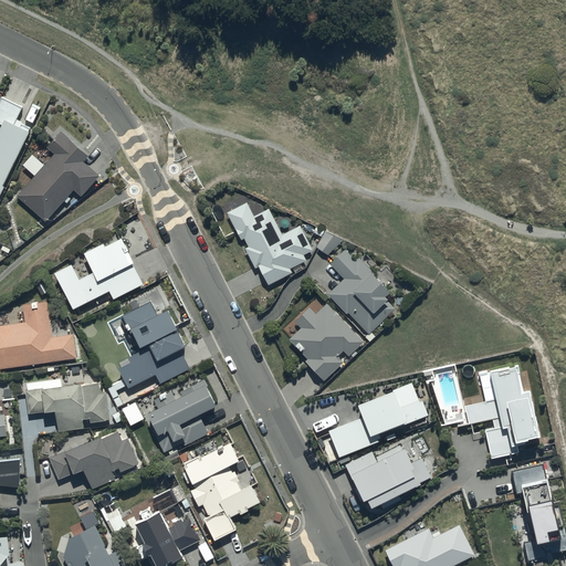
[(23,106),(0,95),(0,123),(0,124),(0,189),(29,128),(20,124),(21,122),(17,119),(23,106)]
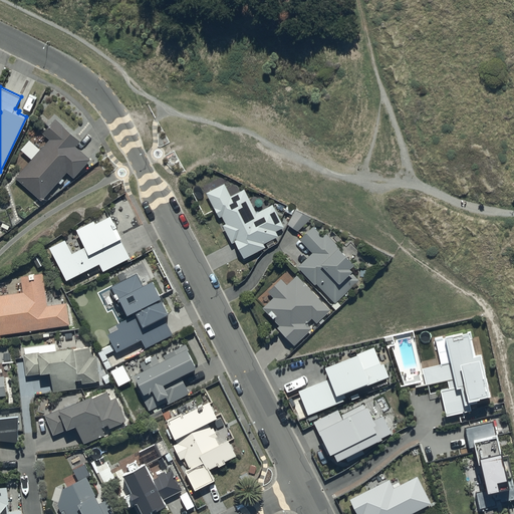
[(41,134),(48,139),(15,178),(40,200),(56,181),(60,184),(63,180),(60,178),(66,172),(73,178),(89,159),(74,147),(79,141),(54,118),(41,134)]
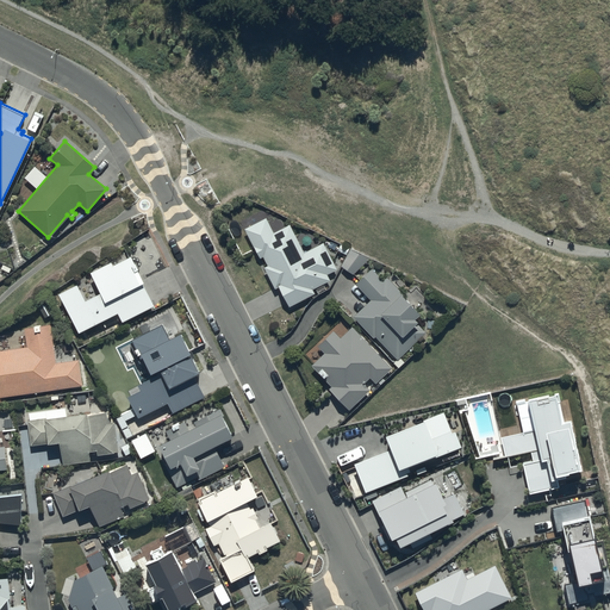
[(266,217),(243,229),(259,257),(262,256),(267,265),(263,267),(274,287),(278,286),(288,306),(315,293),(312,288),(329,280),(327,274),(336,268),(323,242),(303,251),(288,224),(273,232),(266,217)]
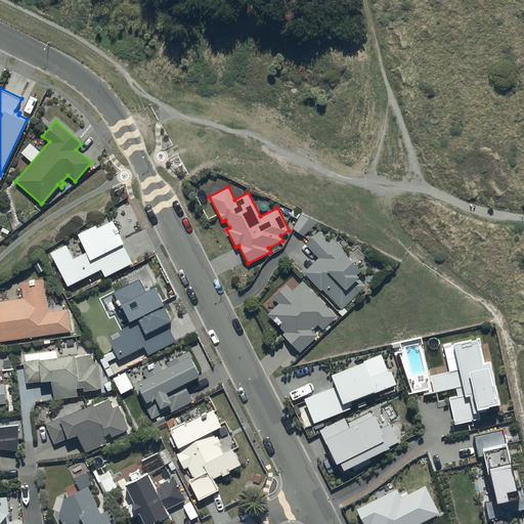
[(317,222),(300,214),(294,228),(304,235),(317,222)]
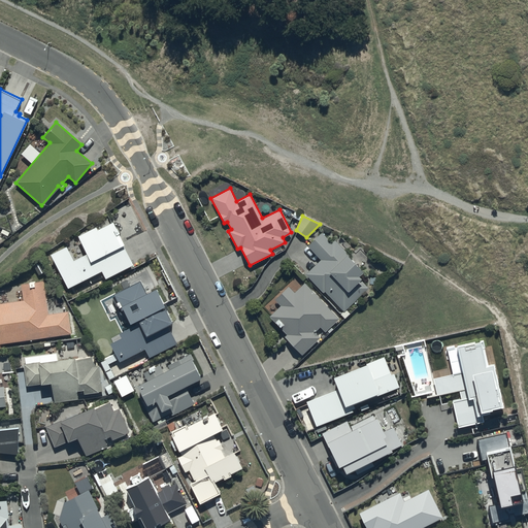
[(66,244),(50,253),(67,288),(100,270),(104,278),(132,264),(122,243),(124,242),(113,222),(97,230),(95,226),(77,235),(87,253),(73,260),(66,244)]
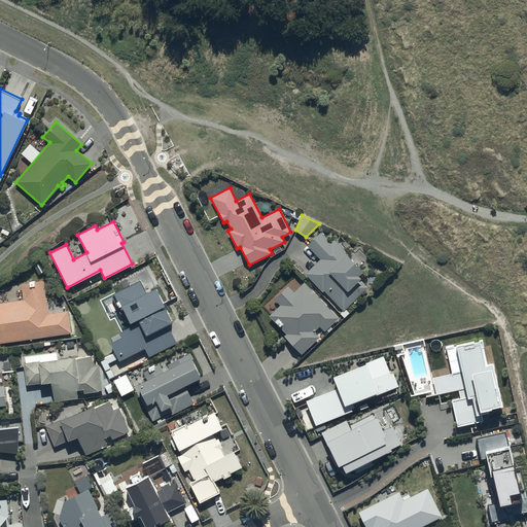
[(319,259),(305,273),(322,292),(323,290),(342,311),(367,287),(357,275),(361,271),(332,239),(329,241),(321,232),(306,244),(319,259)]
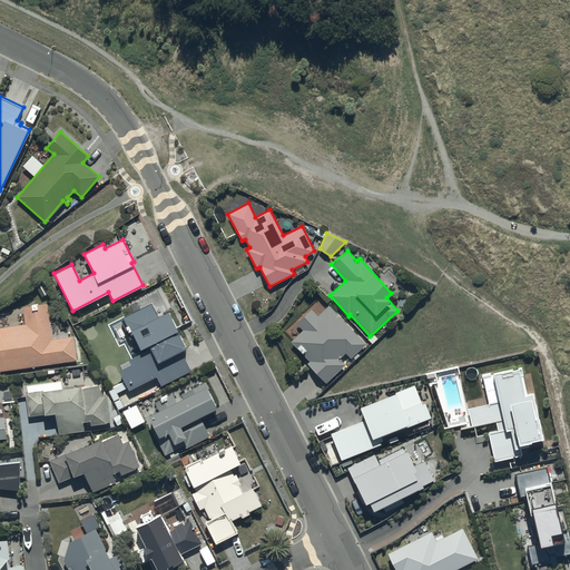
[(0,371),(75,362),(71,336),(52,338),(48,302),(21,305),(23,324),(0,326),(0,371)]
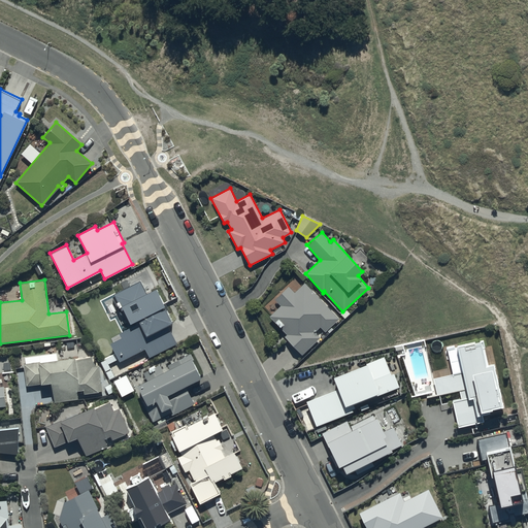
[(166,326),(172,322),(154,288),(146,292),(140,281),(112,295),(130,327),(108,339),(109,341),(120,361),(144,349),(149,358),(176,342),(166,326)]
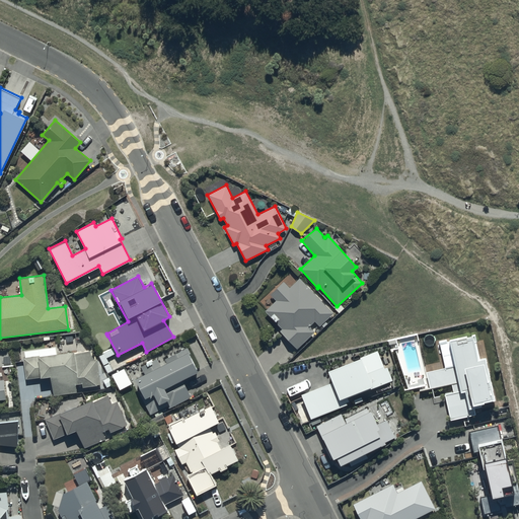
[(314,320),(320,326),(334,314),(301,277),(289,288),(283,281),(269,293),(275,300),(265,309),(281,328),(279,330),(295,348),(315,330),(309,324),(314,320)]
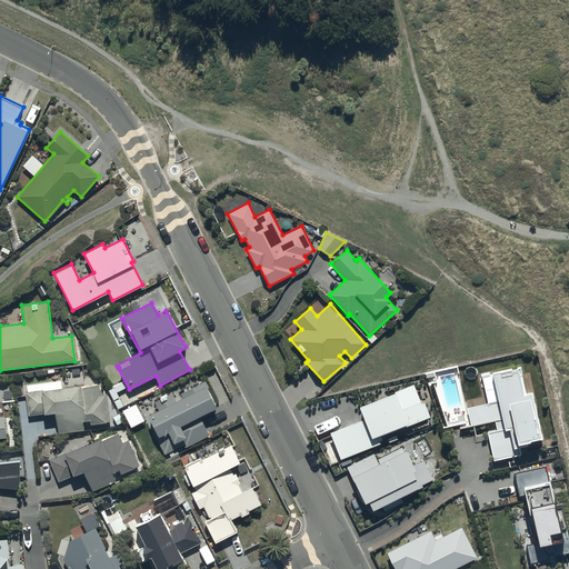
[(519,367),(490,373),(497,400),(467,407),(471,426),(495,420),(497,430),(487,432),(493,460),(521,453),(519,445),(545,439),(532,391),(525,393),(519,367)]
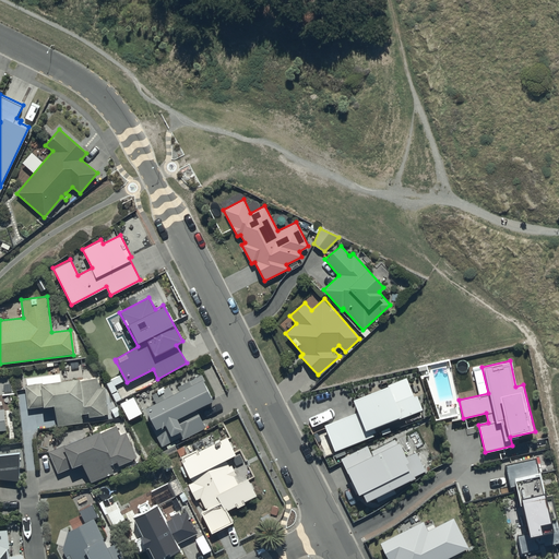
[(171,393),(168,387),(153,394),(151,394),(154,401),(144,406),(156,429),(154,430),(162,445),(180,437),(182,440),(206,428),(195,406),(213,399),(204,381),(201,375),(177,387),(178,389),(171,393)]
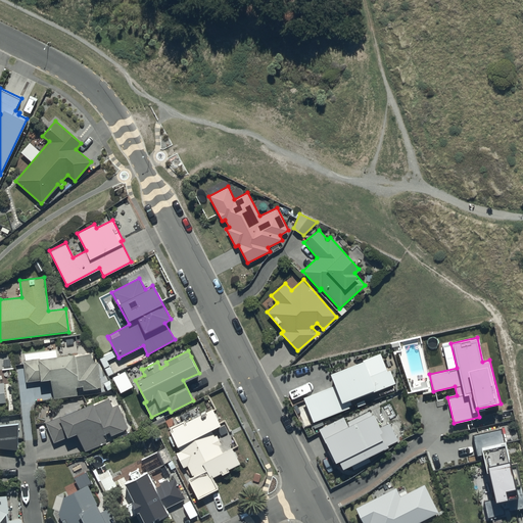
[(74,353),(22,361),(26,382),(50,379),(53,399),(78,395),(77,386),(82,385),(83,391),(101,388),(97,362),(91,363),(90,352),(74,354),(74,353)]
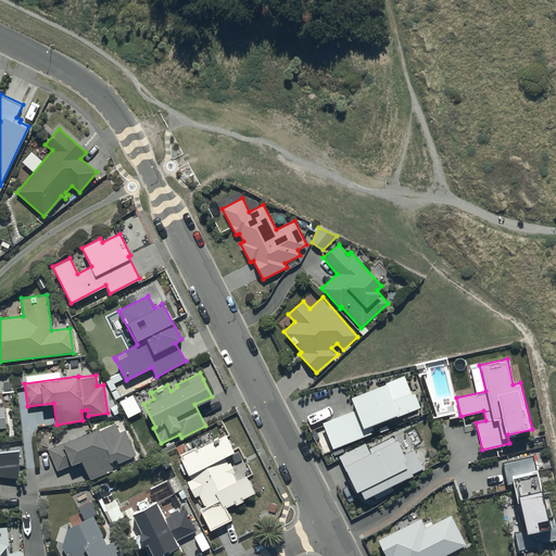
[(354,408),(323,420),(321,421),(332,447),(346,442),(375,431),(371,425),(420,405),(415,391),(411,393),(403,375),(349,395),(354,408)]
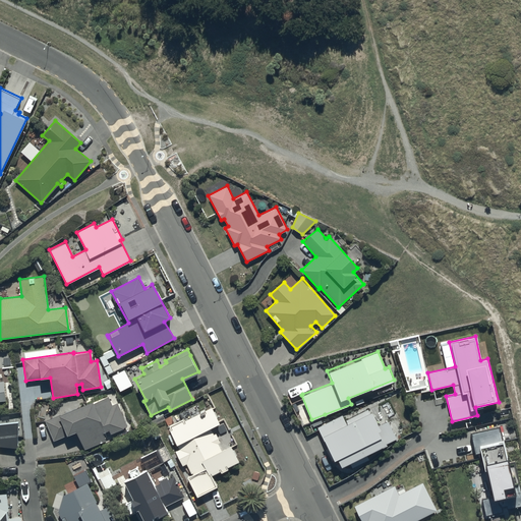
[(92,400),(45,421),(54,441),(75,431),(83,450),(106,440),(103,431),(108,429),(110,435),(128,426),(116,401),(111,404),(108,398),(94,404),(92,400)]
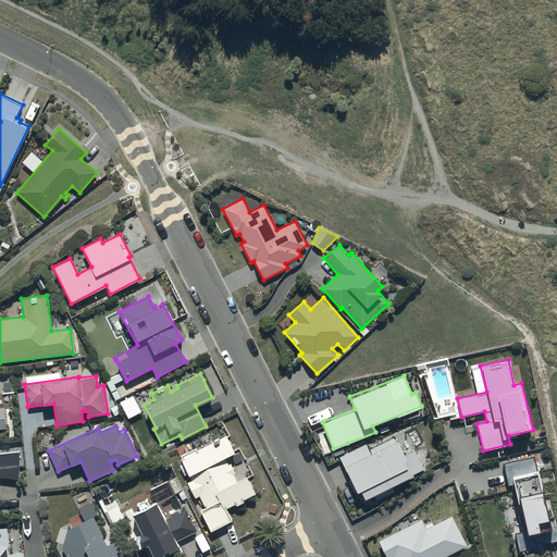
[(203,440),(177,452),(192,480),(187,482),(195,498),(199,496),(205,507),(200,509),(210,530),(231,520),(225,509),(235,504),(235,506),(244,502),(243,499),(256,493),(249,481),(248,481),(246,475),(236,480),(233,473),(235,472),(232,463),(227,466),(224,458),(234,453),(226,434),(206,444),(203,440)]
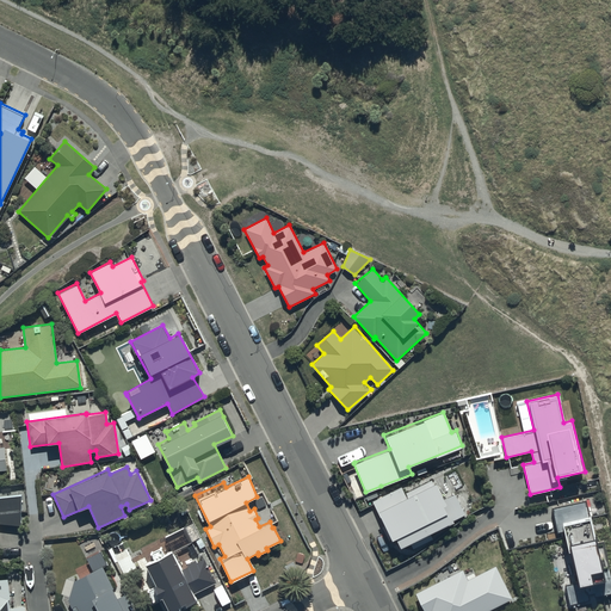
[(433,485),(378,511),(376,511),(389,539),(395,536),(400,547),(451,522),(433,485)]
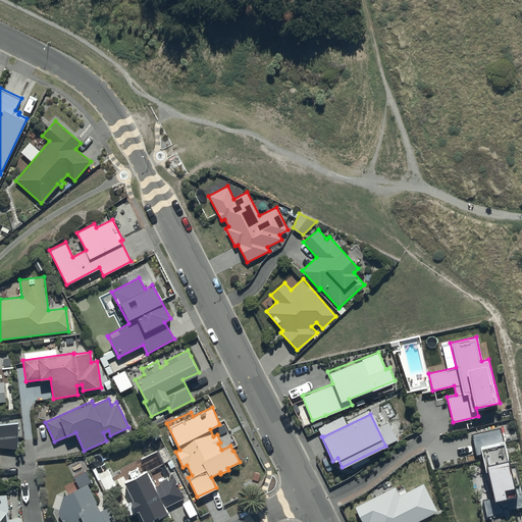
[(17,424),(0,425),(0,447),(16,449),(17,424)]
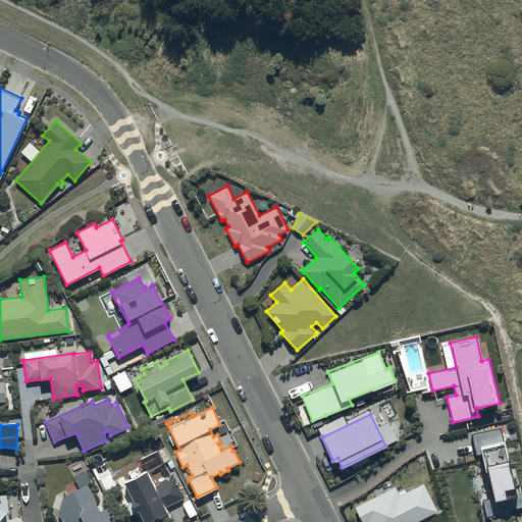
[(501,428),(472,435),(477,455),(481,454),(485,474),(488,473),(494,497),(483,500),(487,516),(521,508),(521,490),(516,464),(510,465),(501,428)]
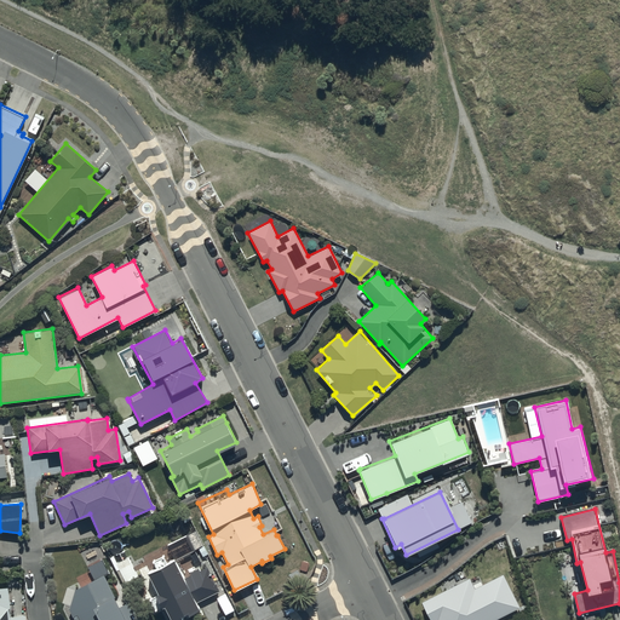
[(196,530),(187,535),(194,550),(199,547),(204,557),(207,555),(196,530)]
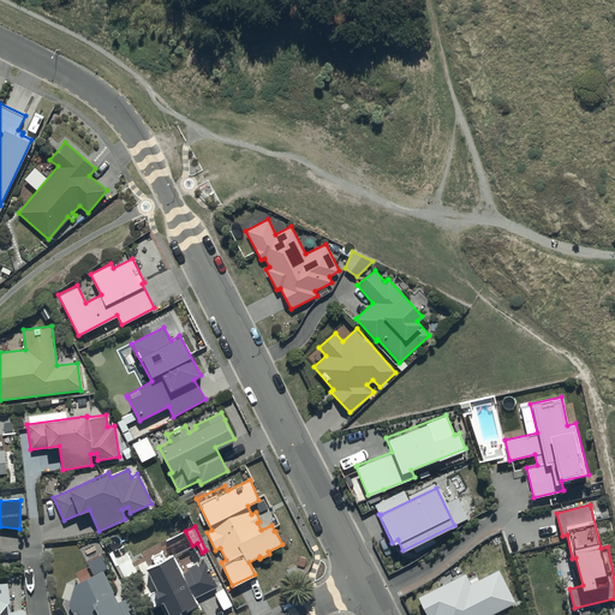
[(99,551),(103,549),(106,548),(121,578),(137,571),(132,562),(135,561),(121,535),(117,537),(113,531),(94,539),(99,551)]
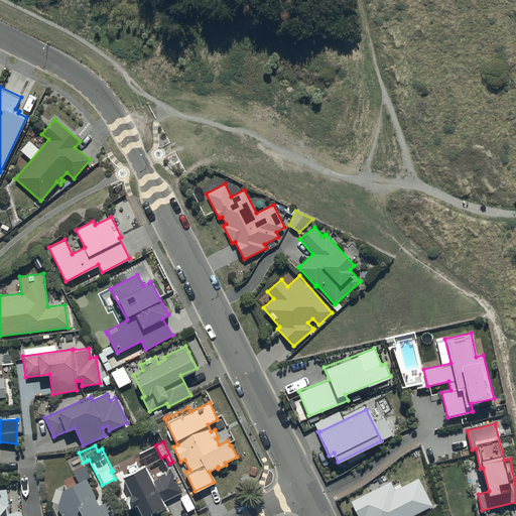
[(146,465),(122,478),(131,494),(124,497),(129,508),(136,505),(141,515),(144,515),(166,505),(163,500),(182,490),(172,471),(154,480),(146,465)]
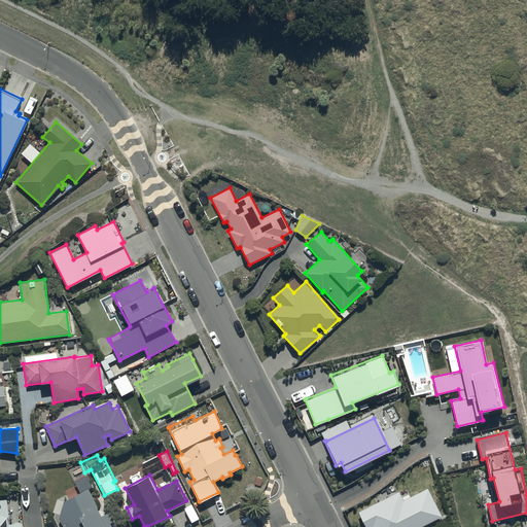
[(398,490),(357,511),(364,526),(372,526),(421,526),(443,517),(428,487),(402,499),(398,490)]
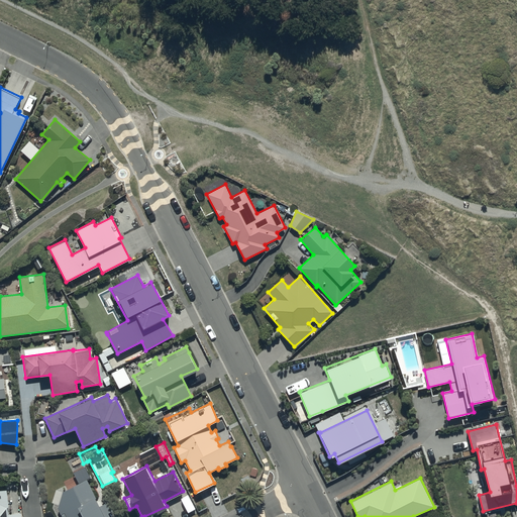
[(110,516),(108,513),(111,511),(107,502),(100,506),(86,480),(63,492),(58,508),(62,516),(110,516)]
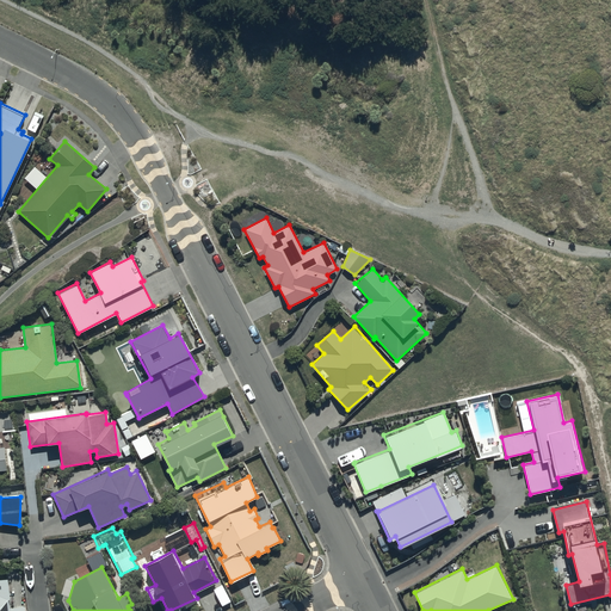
[(0,610),(25,610),(25,606),(8,608),(7,579),(0,579),(0,610)]
